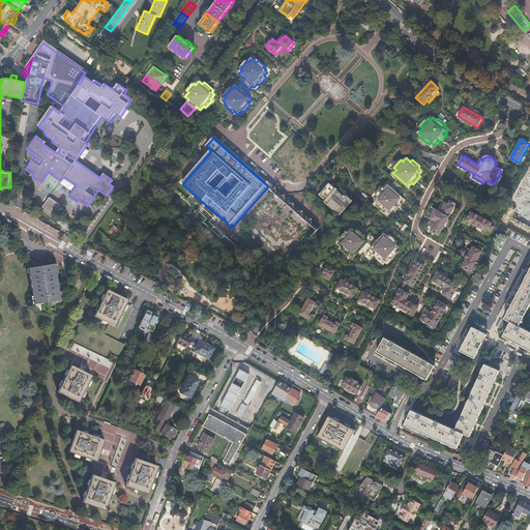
[(367,188),(381,173),(370,162),(363,169),(369,174),(370,172),(373,175),(366,181),(357,172),(354,176),(351,173),(350,174),(344,169),(320,197),(340,215),(352,201),(345,195),(343,196),(342,195),(350,184),(356,190),(358,189),(361,193),(359,196),(360,196),(356,201),(359,203),(364,196),(361,194),(367,187),(367,188)]
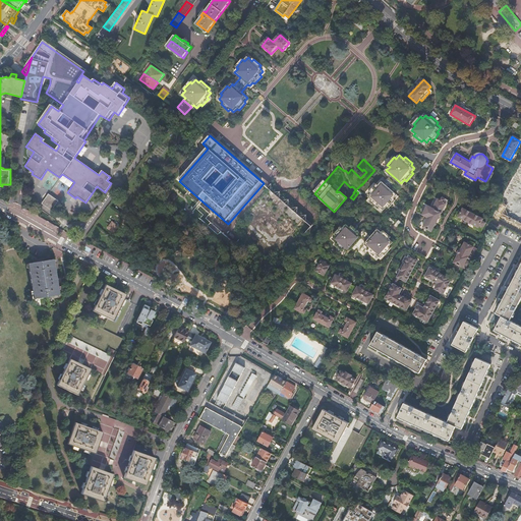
[(493,168),(489,174),(491,176),(496,169),(496,168),(496,167),(495,167),(488,163),(487,165),(493,168)]
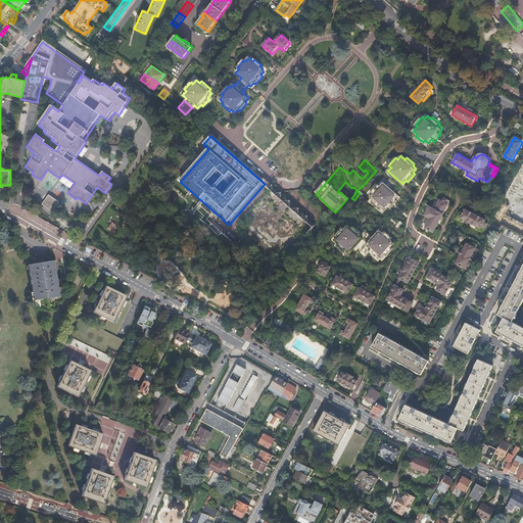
[(399,195),(384,182),(381,186),(379,184),(373,191),(375,193),(371,197),(375,200),(373,202),(380,208),(382,207),(386,210),(389,207),(390,208),(397,201),(395,200),(399,195)]
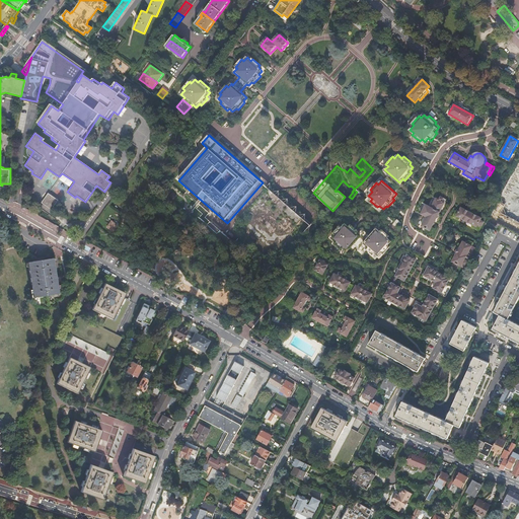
[(49,193),(42,202),(51,209),(58,200),(49,193)]
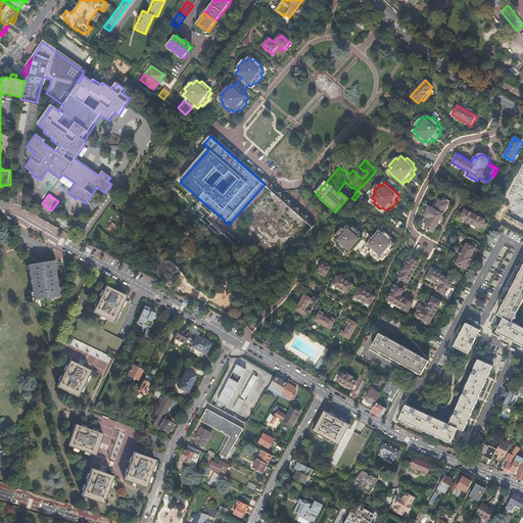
[(433,233),(434,230),(449,202),(444,198),(442,201),(440,200),(435,208),(428,204),(423,215),(430,219),(424,228),(430,232),(433,233)]
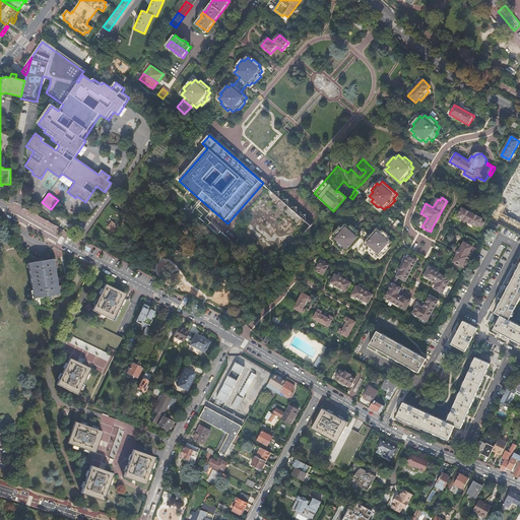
[(456,216),(458,217),(476,226),(477,228),(478,225),(482,228),(485,222),(481,220),(482,218),(461,207),(458,213),(456,216)]
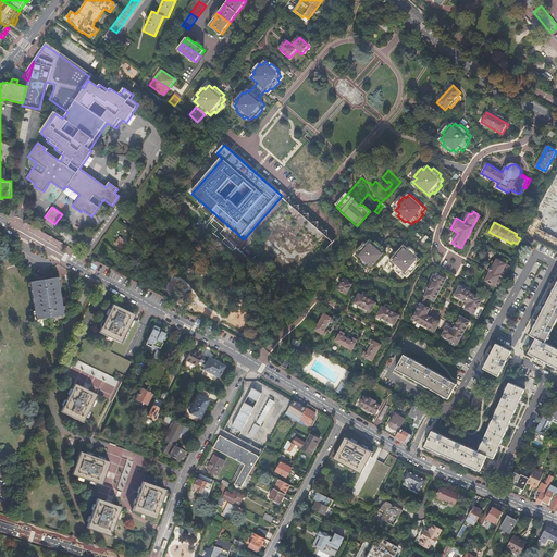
[(536,237),(527,232),(522,239),(528,243),(532,245),(534,240),(536,237)]
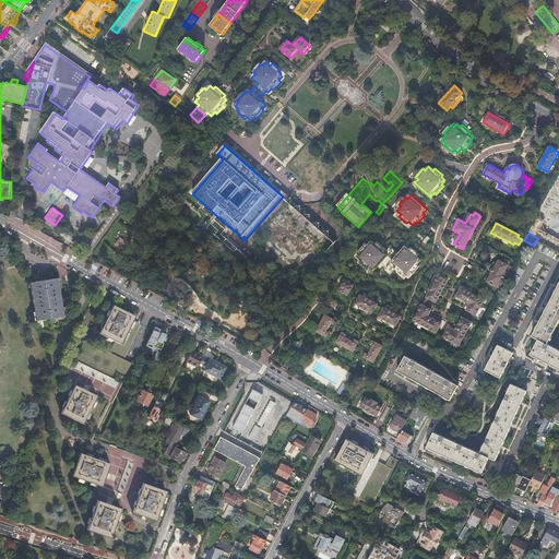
[(122,239),(117,246),(123,251),(129,245),(122,239)]
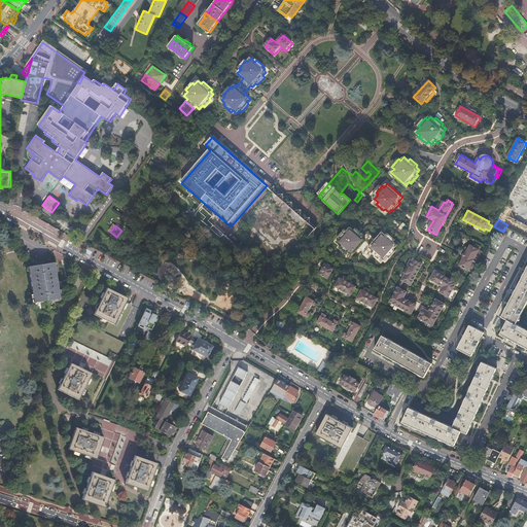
[(353,255),(367,240),(363,237),(364,235),(357,229),(355,230),(352,226),(349,231),(347,229),(340,236),(342,238),(339,242),(343,245),(339,246),(348,254),(350,252),(353,255)]
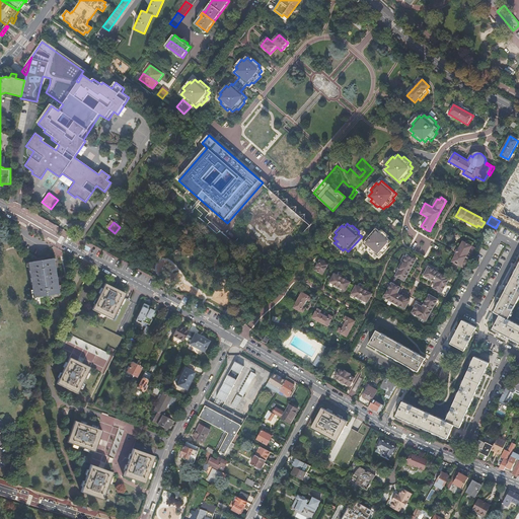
[(378,228),(364,243),(368,246),(366,248),(374,254),(375,252),(379,256),(382,252),(384,253),(391,246),(389,245),(392,241),(388,238),(390,236),(383,229),(381,231),(378,228)]
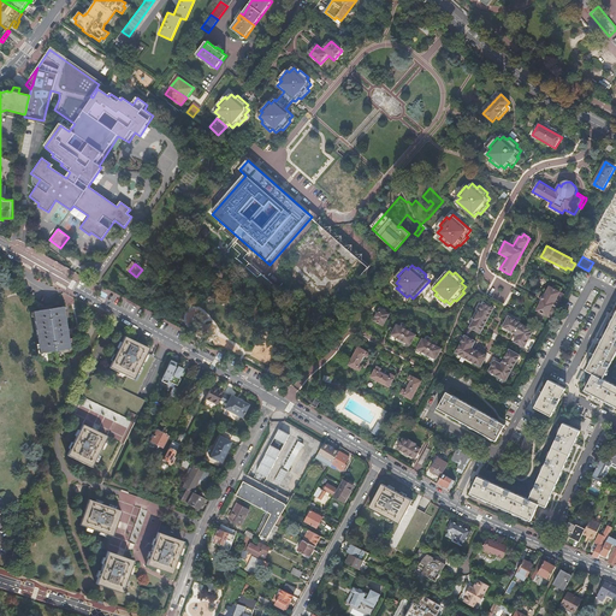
[(538,312),(535,315),(543,319),(545,315),(551,318),(555,311),(551,308),(556,300),(560,302),(564,294),(550,286),(544,296),(543,296),(542,296),(542,297),(540,298),(542,300),(542,301),(537,311),(538,312)]
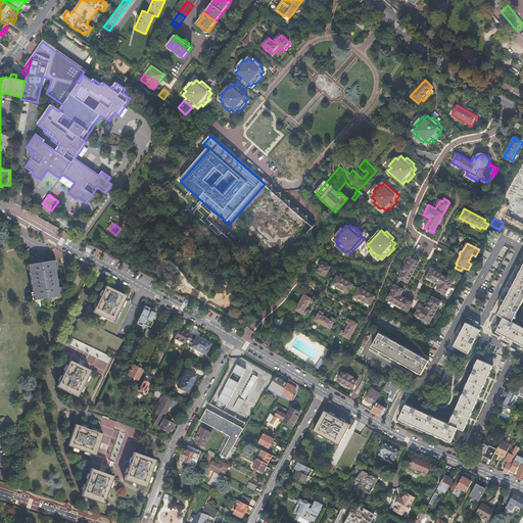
[(409,283),(421,262),(412,256),(399,278),(409,283)]
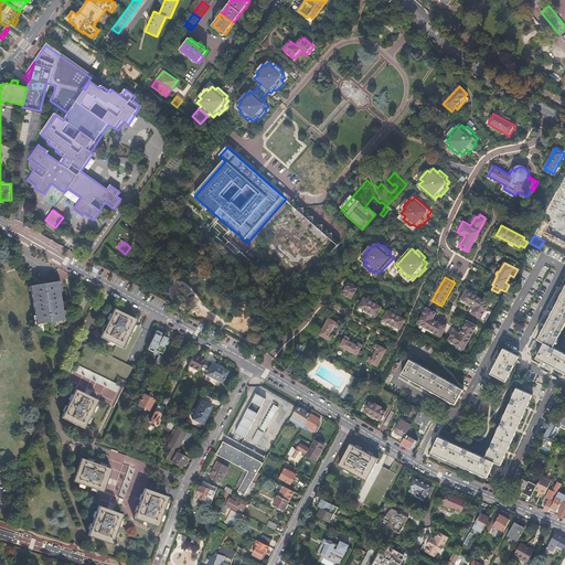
[(38,324),(62,320),(64,320),(61,304),(57,281),(31,285),(38,324)]
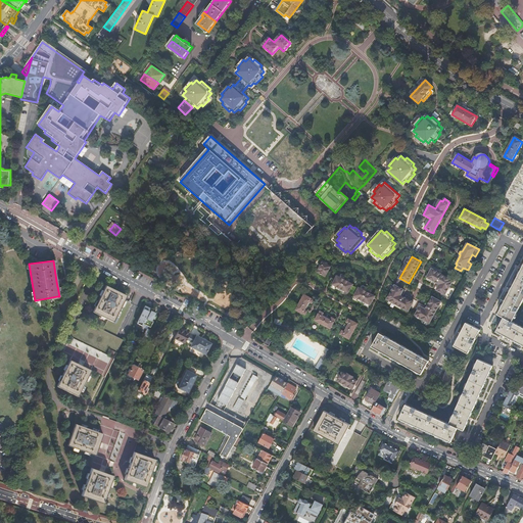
[(326,277),(328,273),(331,267),(323,262),(317,272),(322,274),(326,277)]
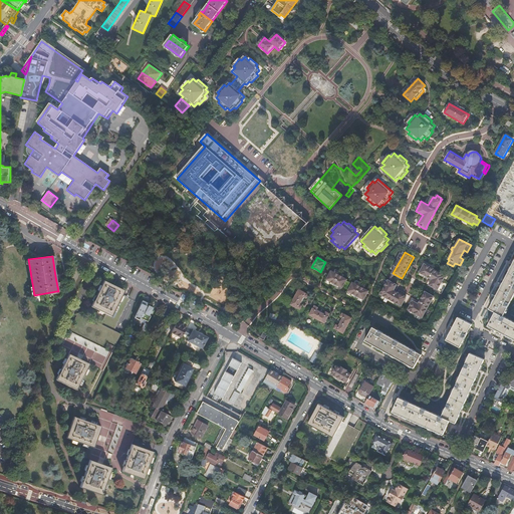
[(495,312),(488,325),(513,338),(513,321),(503,316),(513,295),(513,262),(489,308),(495,312)]
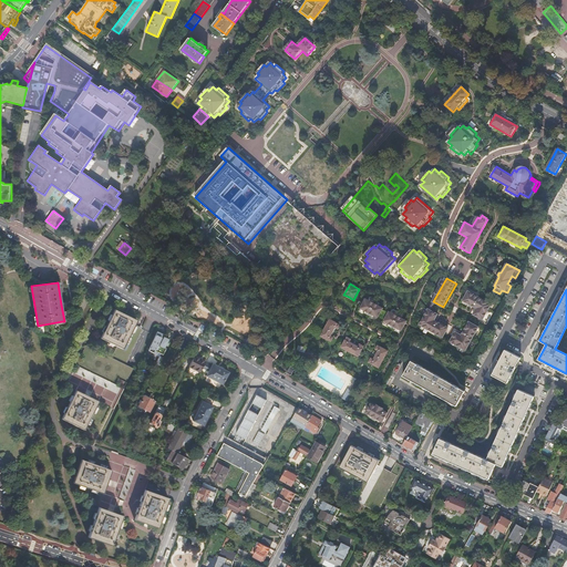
[(493,303),(470,291),(464,300),(477,308),(474,315),(484,319),(493,303)]
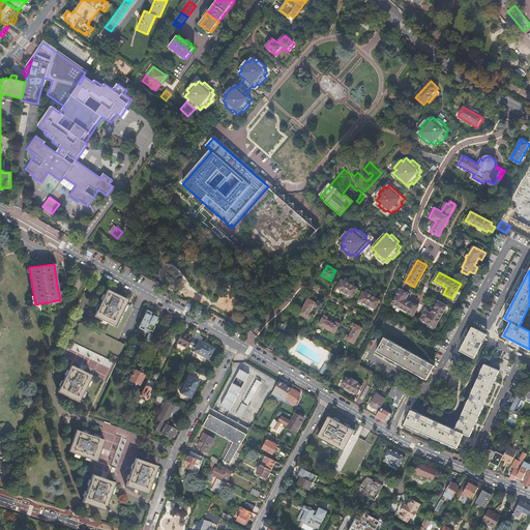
[(354,295),(358,289),(358,288),(356,286),(345,280),(344,282),(341,281),(337,286),(354,295)]
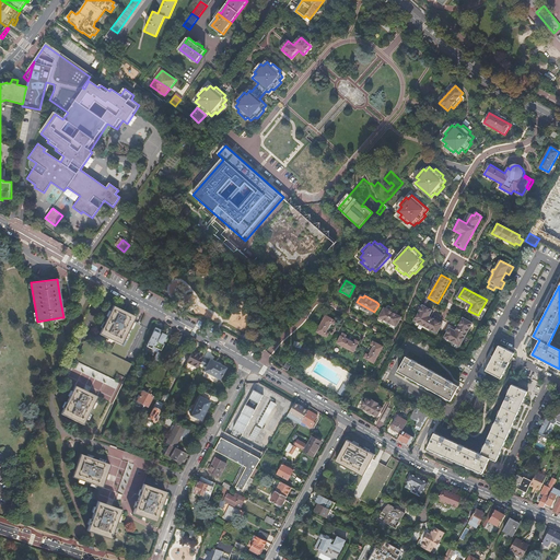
[(113,305),(100,334),(114,340),(129,347),(140,324),(136,323),(132,321),(135,316),(113,305)]
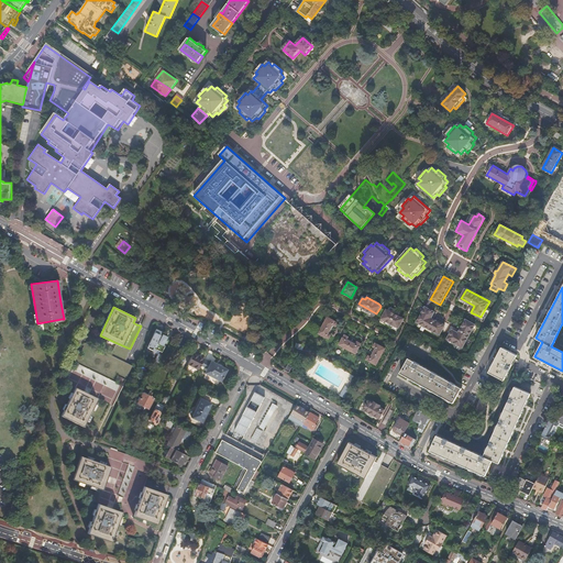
[(432,318),(435,312),(426,307),(417,321),(440,334),(445,326),(432,318)]
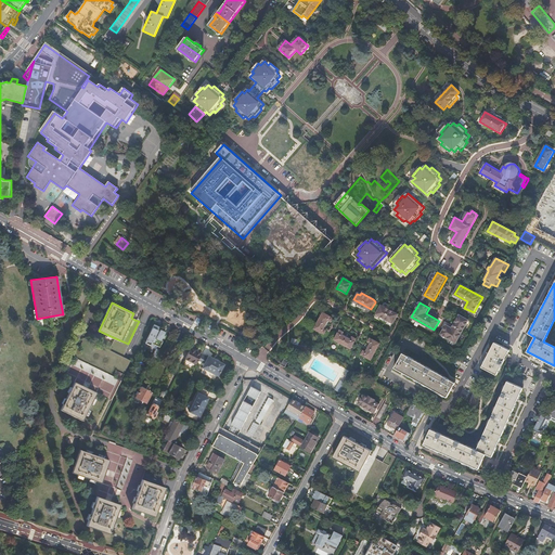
[(396,312),(385,306),(382,305),(382,306),(377,312),(395,322),(398,317),(395,314),(396,312)]
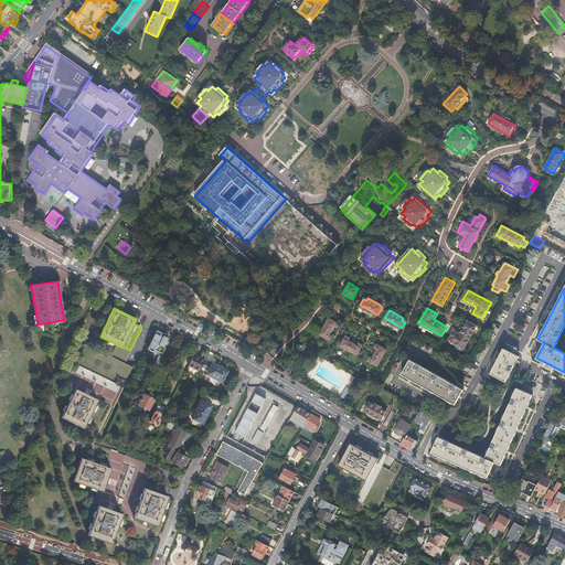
[(230,326),(245,334),(252,323),(236,315),(230,326)]
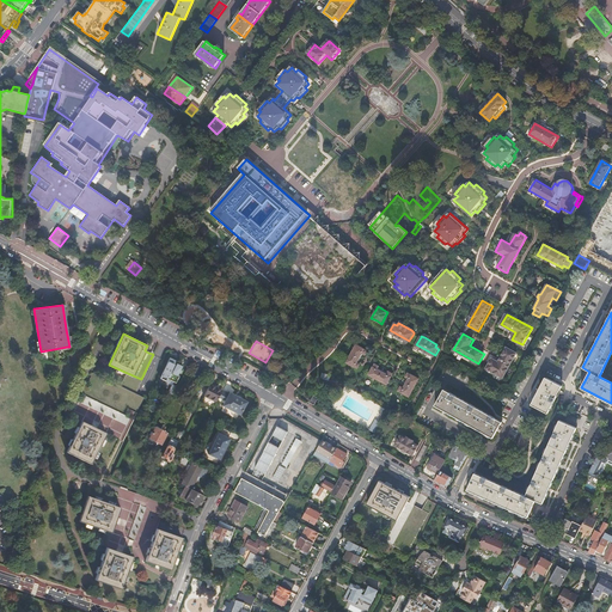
[(348,361),(349,362),(359,367),(361,362),(357,361),(362,352),(366,354),(369,349),(360,344),(359,343),(357,344),(348,360),(348,361)]
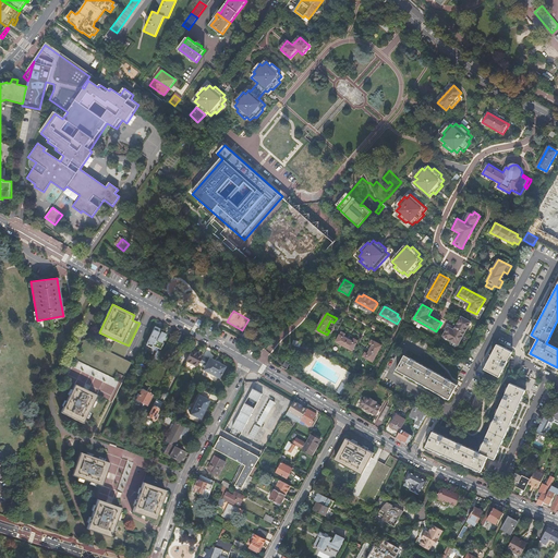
[(459,344),(472,322),(463,316),(456,330),(449,326),(444,336),(459,344)]
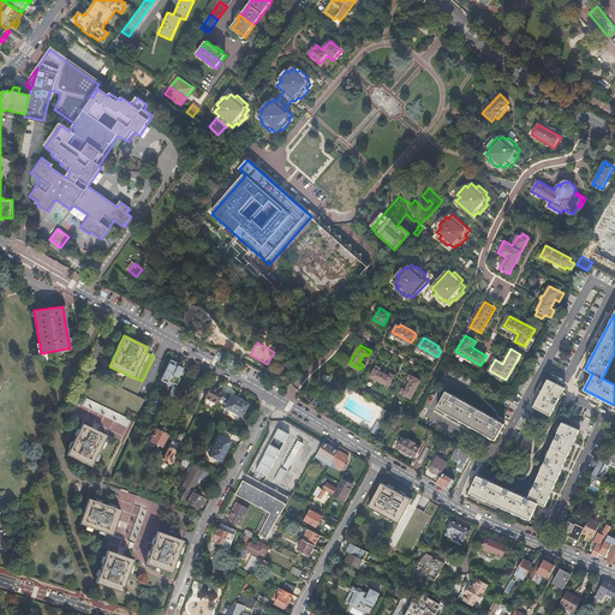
[(172,372),(169,380),(178,383),(180,377),(179,376),(181,374),(183,375),(185,370),(183,369),(184,366),(178,363),(173,374),(172,372)]
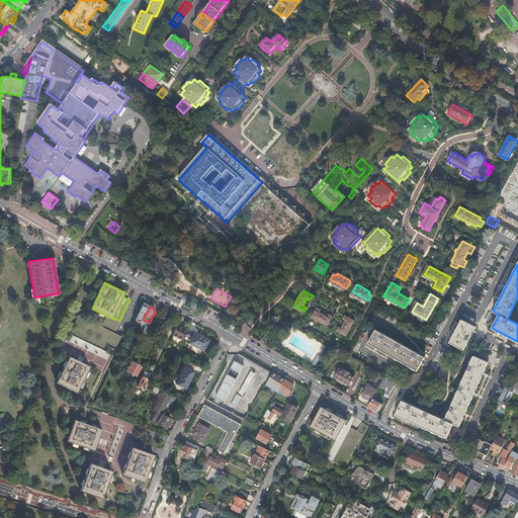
[(328,324),(328,323),(333,315),(329,312),(327,315),(320,311),(322,309),(318,307),(313,315),(313,316),(314,317),(326,323),(328,324)]
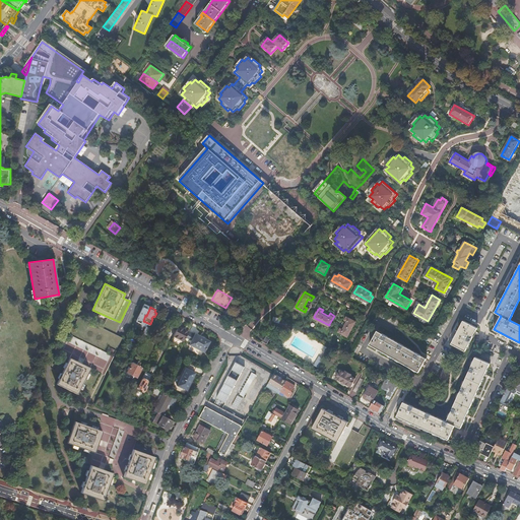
[(348,335),(348,334),(355,321),(356,319),(355,319),(347,314),(345,319),(347,320),(343,328),(341,326),(339,330),(347,334),(348,335)]
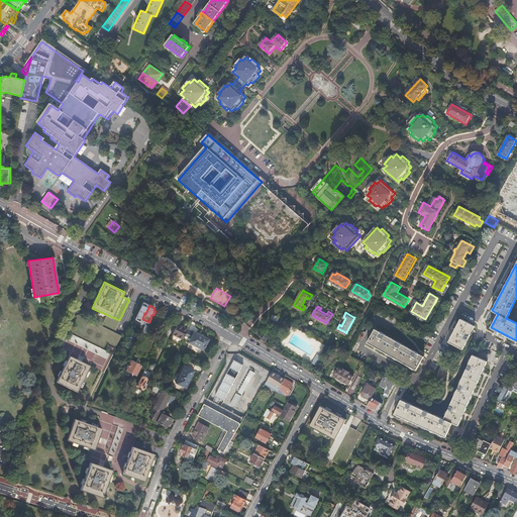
[(114,331),(119,320),(105,314),(101,325),(78,315),(70,332),(107,348),(108,345),(116,348),(122,334),(114,331)]
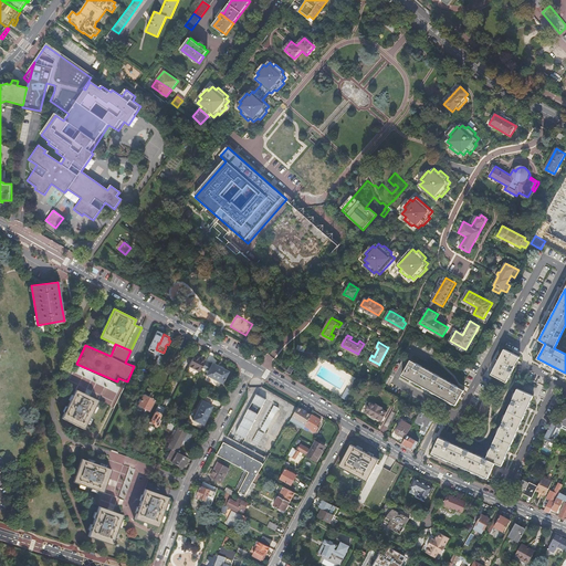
[(505,349),(492,375),(506,383),(520,357),(505,349)]
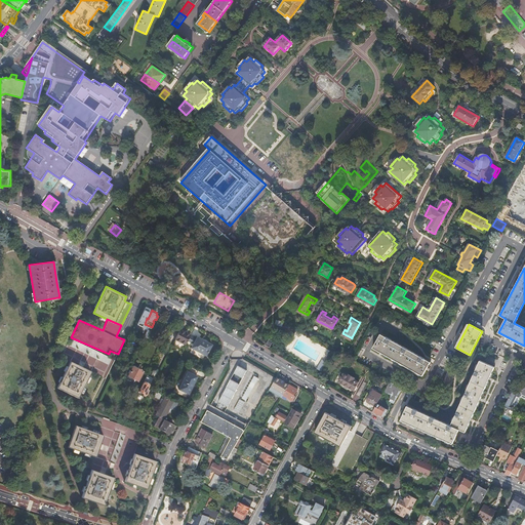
[(180,330),(176,339),(187,345),(187,344),(188,341),(191,335),(180,330)]
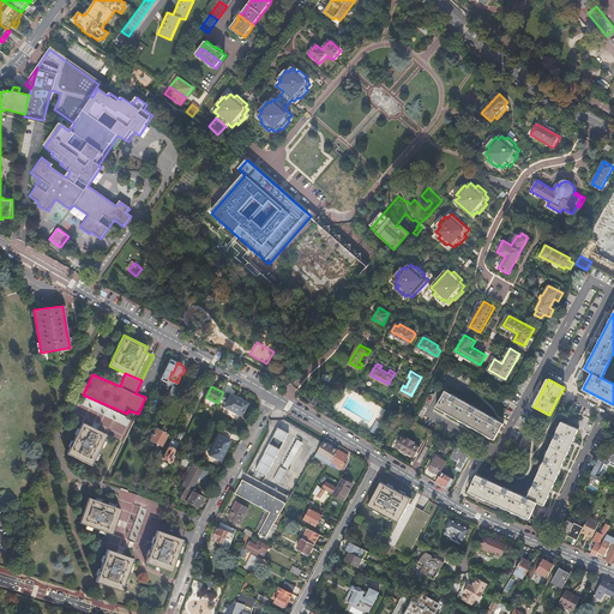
[(446,391),(437,407),(495,439),(504,422),(446,391)]
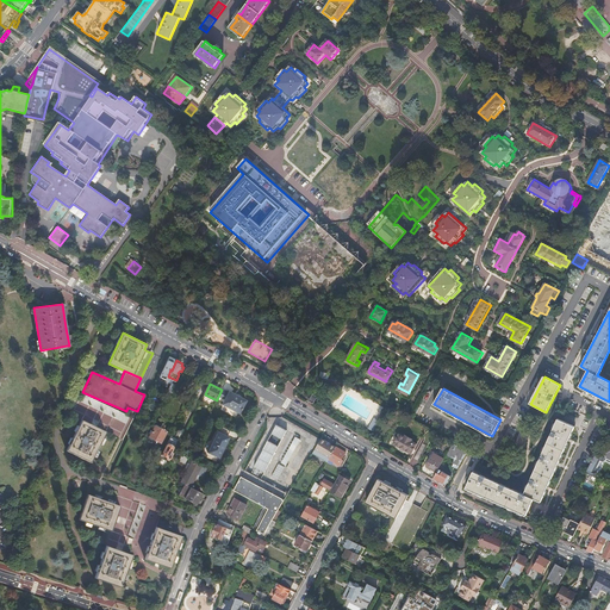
[(222,390),(218,397),(225,400),(224,403),(223,405),(240,415),(247,402),(230,392),(229,393),(222,390)]
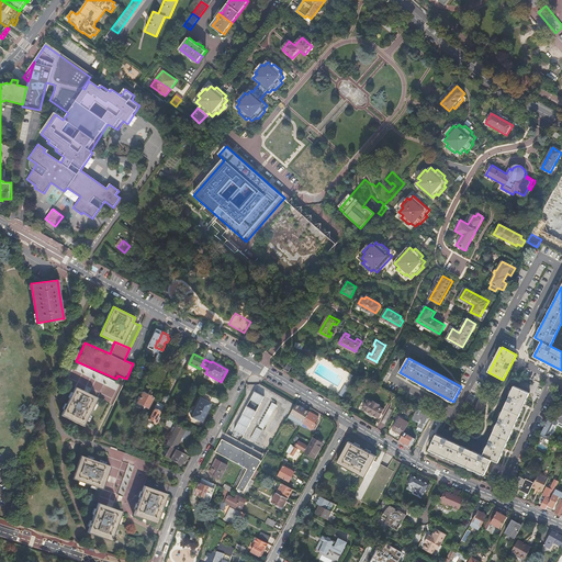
[(288,371),(292,364),(283,359),(279,366),(288,371)]
